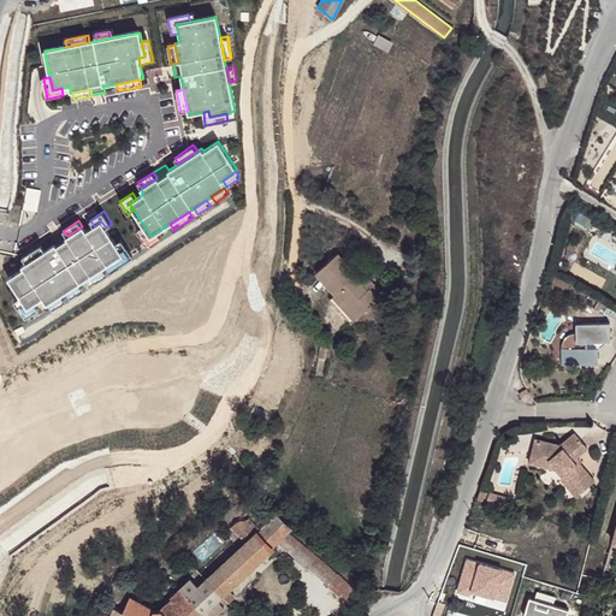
[(55,244),(46,250),(23,266),(24,268),(9,279),(29,308),(43,298),(48,304),(51,303),(63,295),(67,291),(81,283),(86,279),(104,267),(117,259),(124,254),(101,221),(94,226),(87,231),(83,226),(82,226),(67,236),(66,237),(64,232),(52,240),(55,244)]
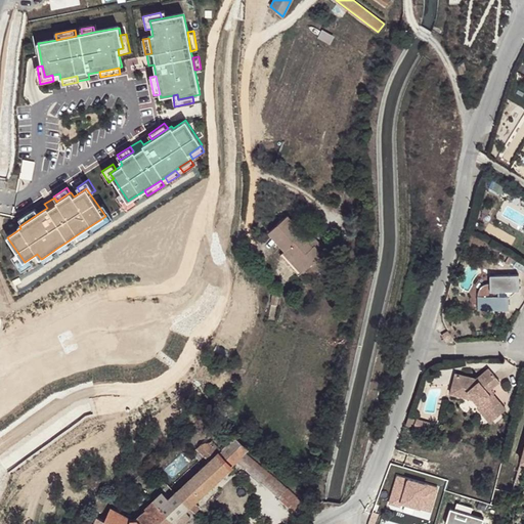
[(138,202),(134,197),(128,201),(122,191),(117,194),(127,210),(138,202)]
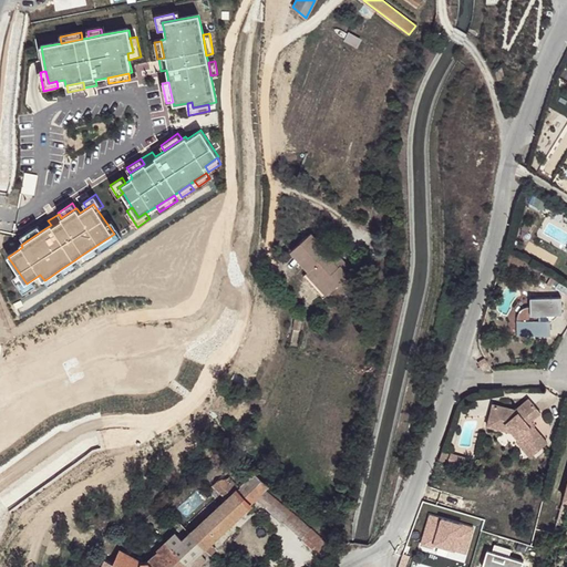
[(114,234),(107,238),(111,244),(123,236),(112,219),(106,224),(114,234)]
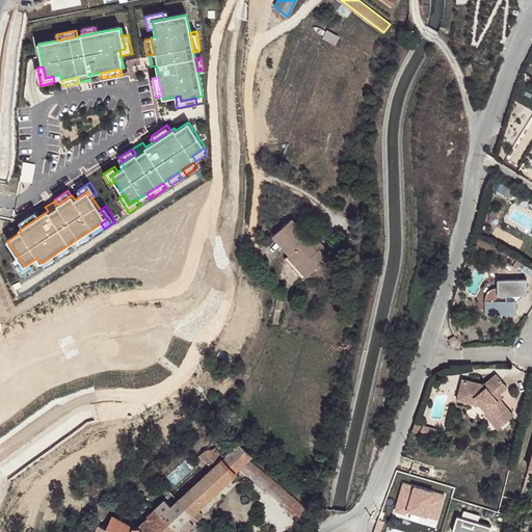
[(23,228),(40,216),(35,211),(20,221),(23,228)]
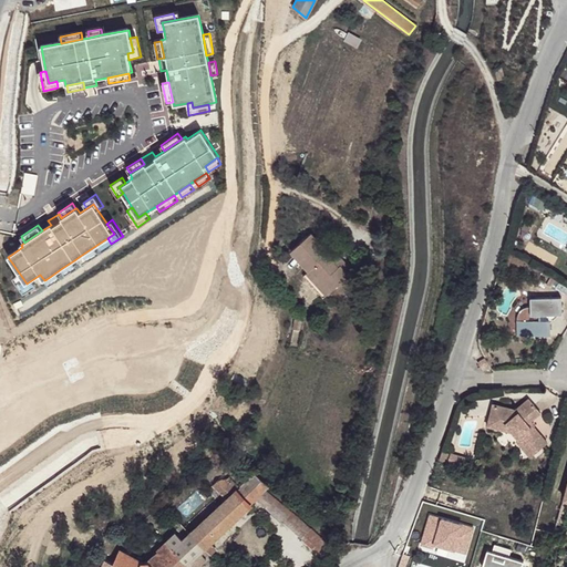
[(334,261),(336,259),(313,233),(292,253),(310,272),(312,270),(322,282),(325,280),(333,291),(350,276),(341,266),(339,268),(334,261)]
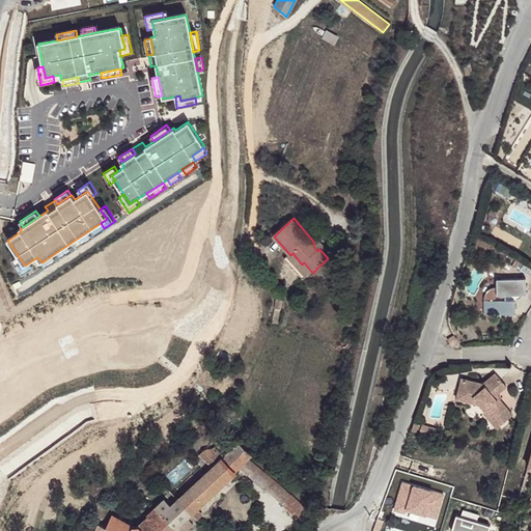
[(89,230),(74,241),(77,246),(93,235),(89,230)]
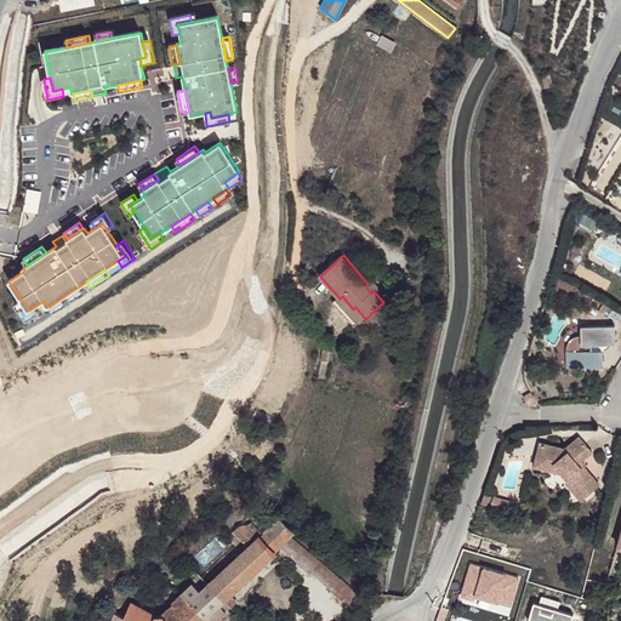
[(81,285),(68,294),(72,300),(85,291),(81,285)]
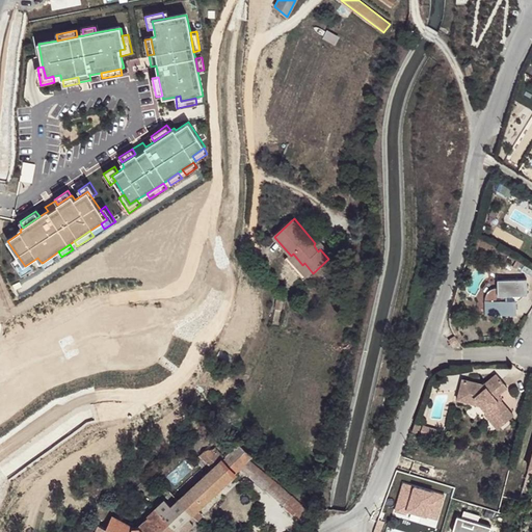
[(293,254),(291,256),(287,259),(304,281),(313,273),(304,263),(302,265),(293,254)]
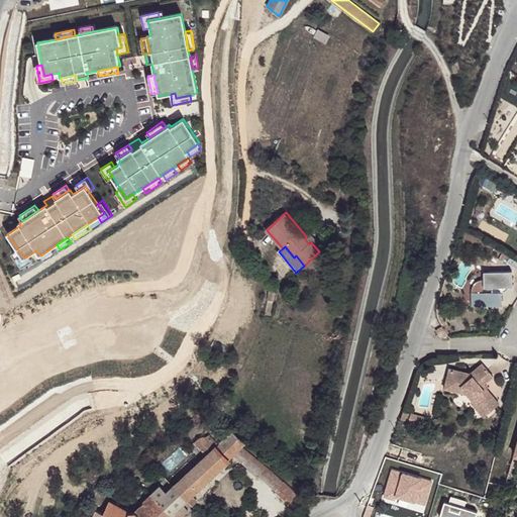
[(53,247),(42,254),(45,260),(56,252),(53,247)]
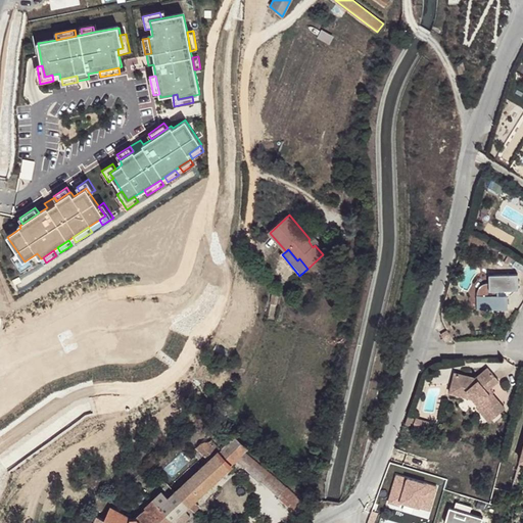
[(22,271),(28,267),(34,263),(31,257),(25,262),(17,252),(12,255),(22,271)]
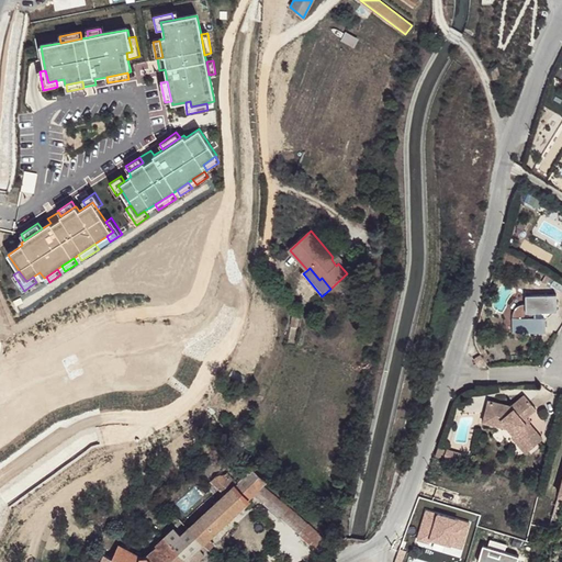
[(557,296),(526,294),(525,305),(519,305),(514,311),(514,317),(519,317),(518,332),(540,333),(542,333),(543,318),(541,317),(541,312),(555,313),(557,296)]
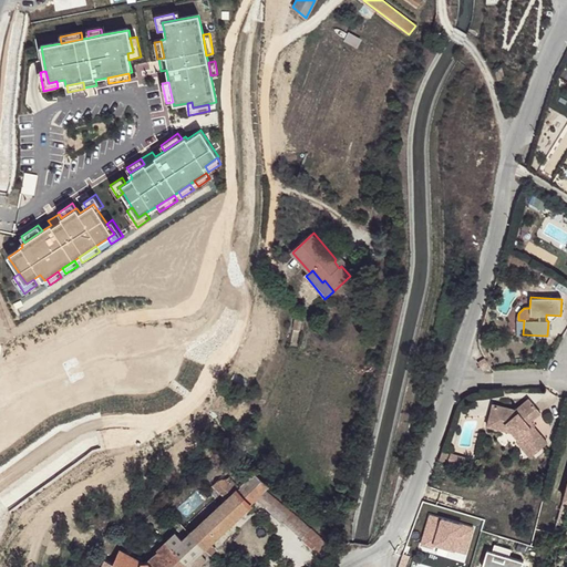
[(481,359),(474,363),(480,370),(486,364),(481,359)]
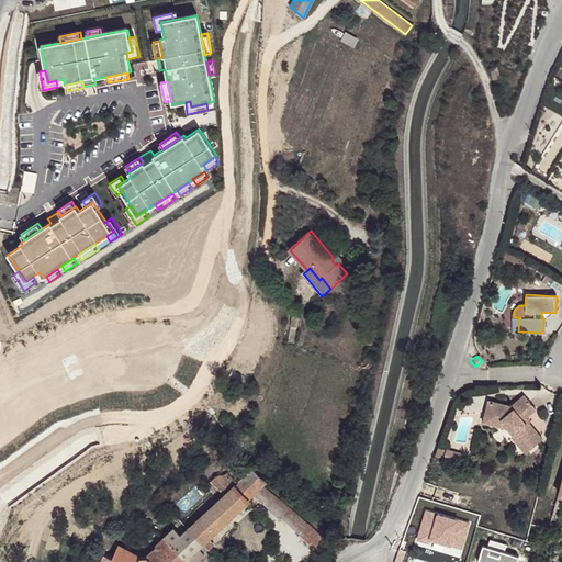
[(484,402),(480,417),(496,422),(504,429),(509,436),(507,438),(521,456),(539,440),(525,424),(523,426),(519,420),(521,418),(531,409),(520,396),(507,406),(484,402)]
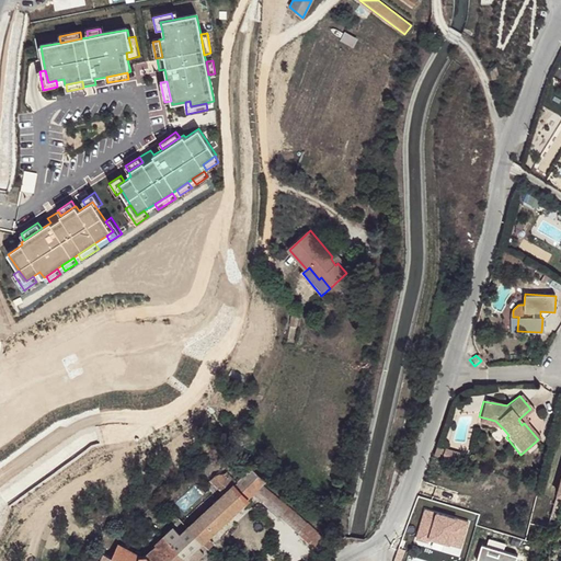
[(495,421),(479,416),(478,423),(503,428),(495,421)]
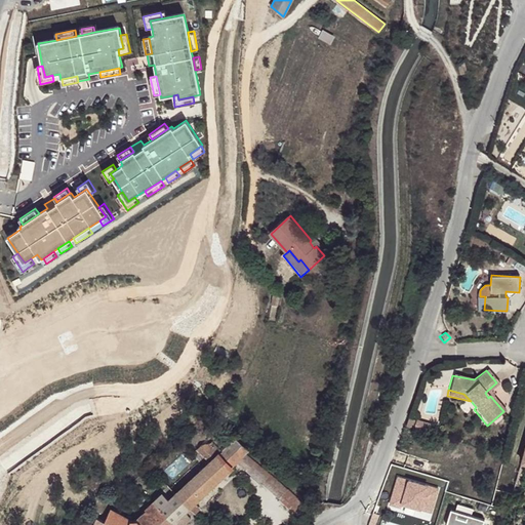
[(404,415),(402,425),(410,427),(413,418),(404,415)]
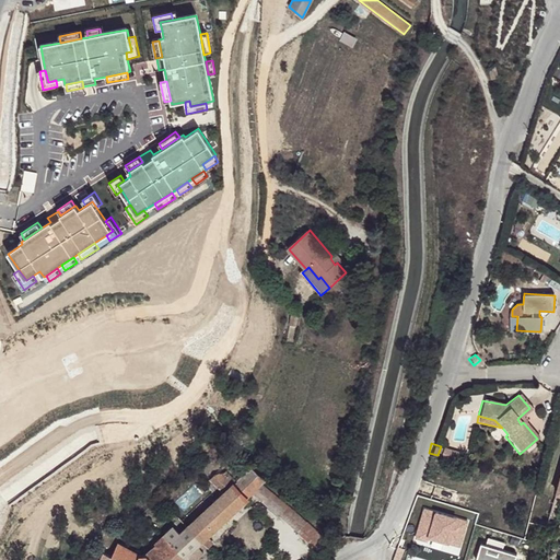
[(173,528),(164,537),(183,557),(185,558),(197,546),(200,543),(201,543),(207,536),(246,499),(245,498),(260,483),(265,480),(252,466),(236,480),(225,490),(178,535),(173,528)]
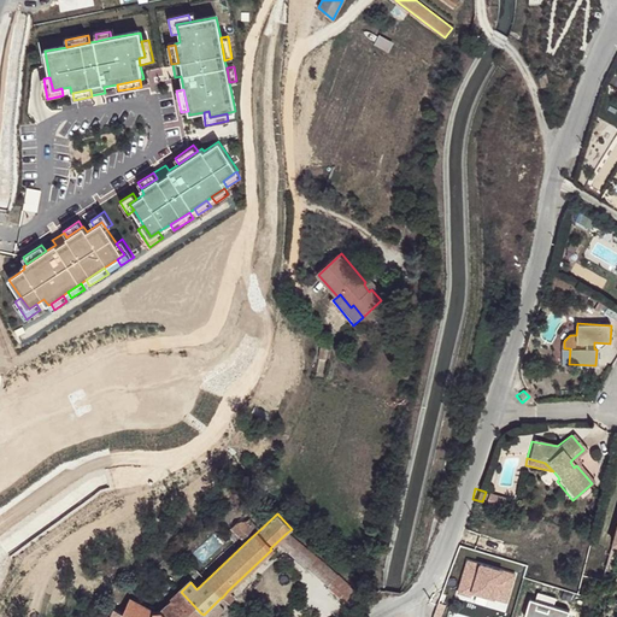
[(235,526),(248,540),(260,529),(251,518),(239,522),(235,526)]
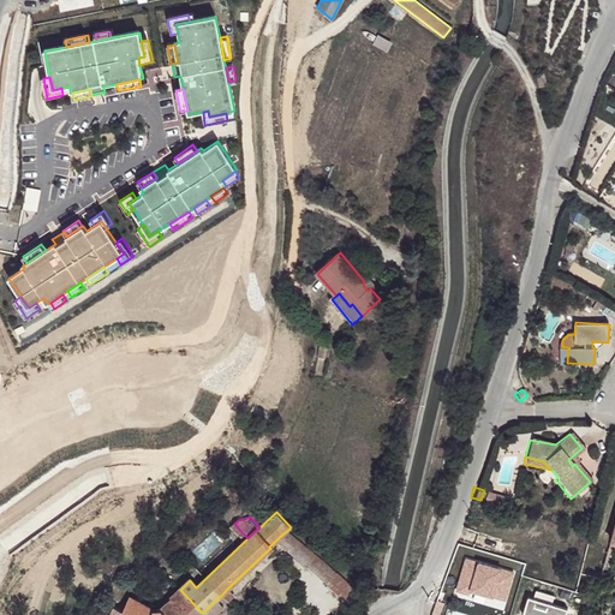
[(324,563),(286,531),(280,539),(317,571),(324,563)]
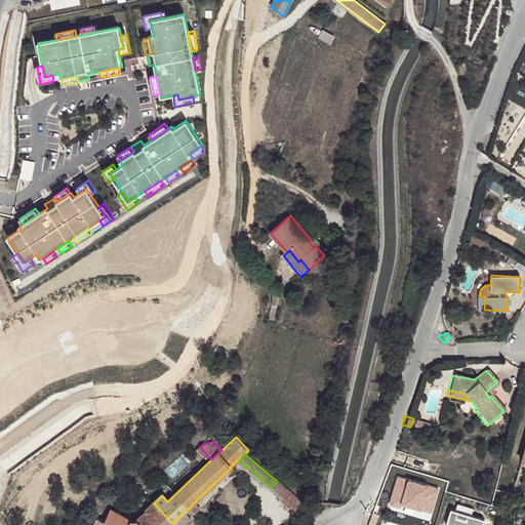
[(435,488),(395,476),(387,502),(398,507),(399,502),(417,509),(418,505),(429,508),(435,488)]
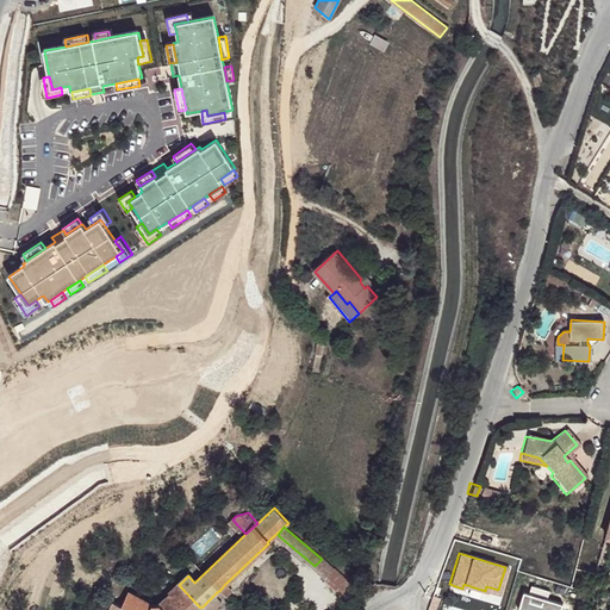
[(322,559),(315,566),(313,567),(347,599),(355,590),(322,559)]
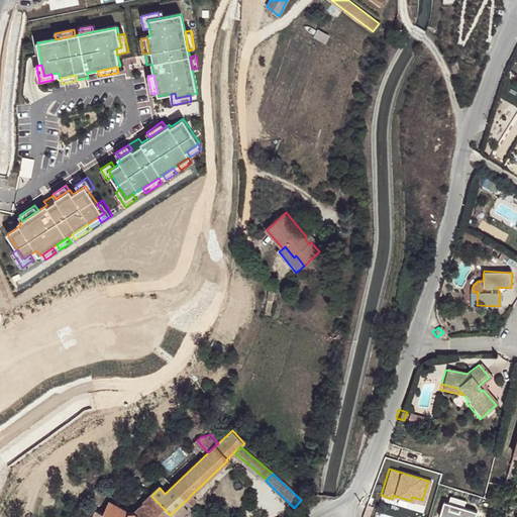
[(151,496),(150,495),(143,501),(144,503),(135,512),(139,516),(168,516),(171,515),(169,514),(151,496)]
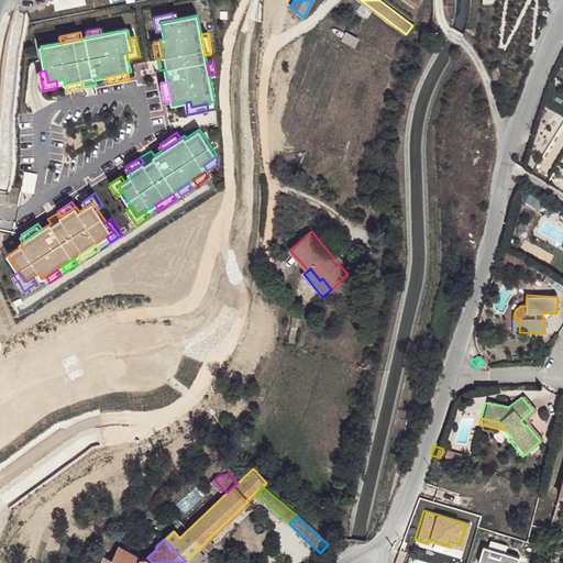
[(202,545),(209,551),(214,545),(208,539),(202,545)]
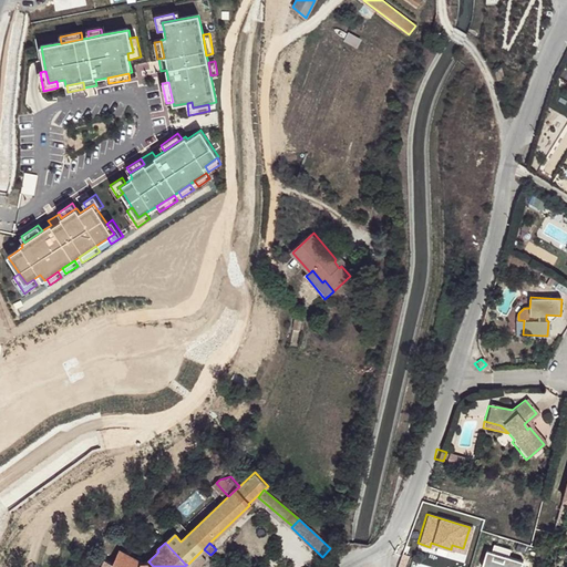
[(508,548),(492,544),(490,552),(484,549),(480,566),(518,566),(521,560),(506,556),(508,548)]
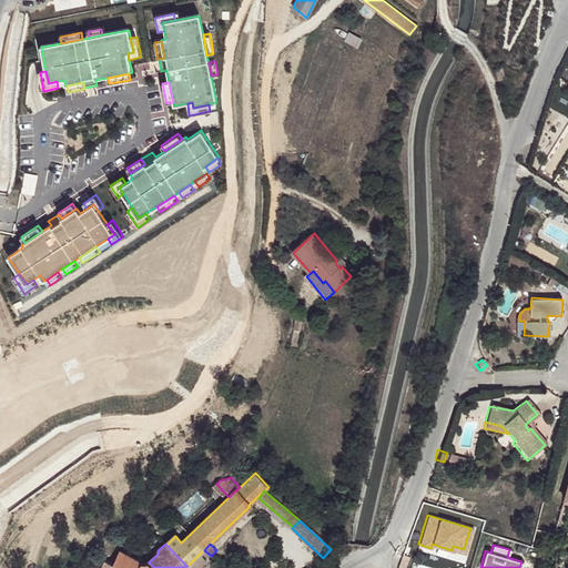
[(140,567),(141,564),(120,551),(113,565),(115,566),(113,567),(107,565),(104,567),(140,567)]
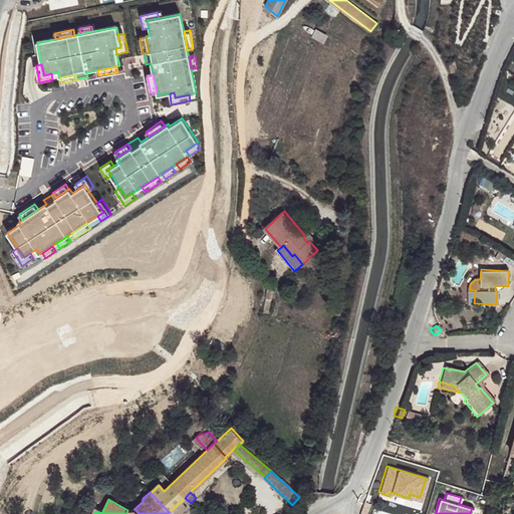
[(170,512),(172,513),(180,513),(187,508),(181,501),(170,512)]
